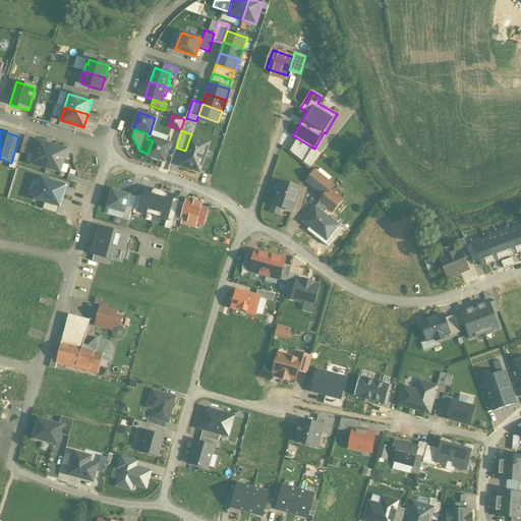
[(185,151),(184,154),(186,155),(182,166),(199,171),(209,142),(190,136),(185,151)]
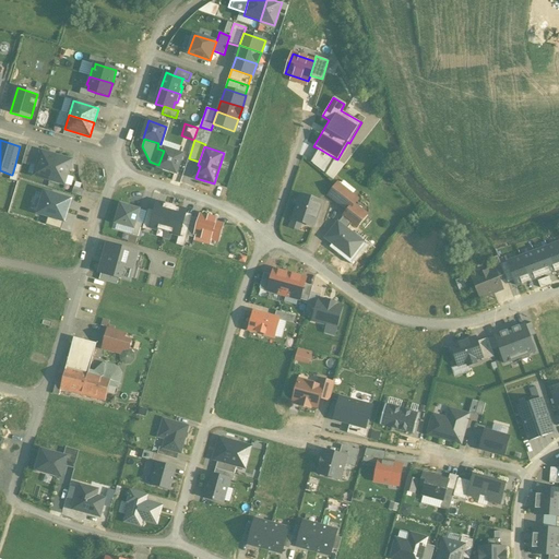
[(335,158),(319,149),(311,163),(325,175),(335,158)]
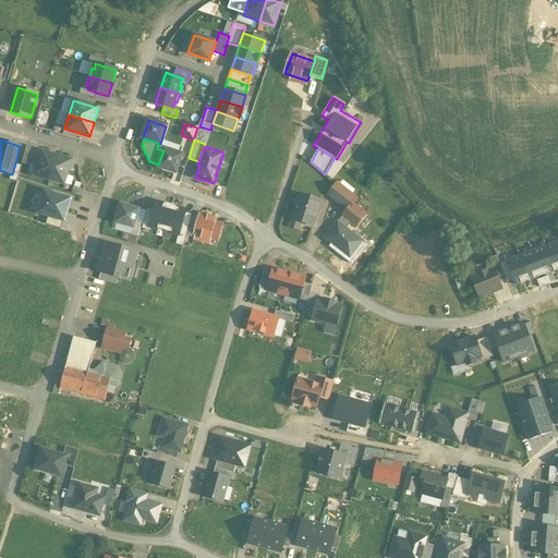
[(181,155),(164,149),(164,150),(158,165),(158,167),(176,172),(181,155)]
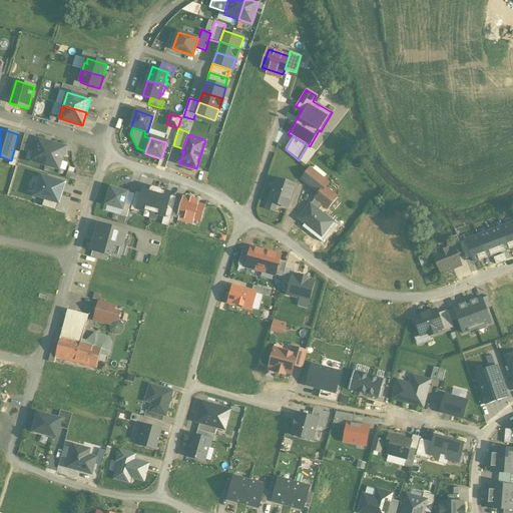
[(45,165),(51,144),(38,140),(32,161),(45,165)]
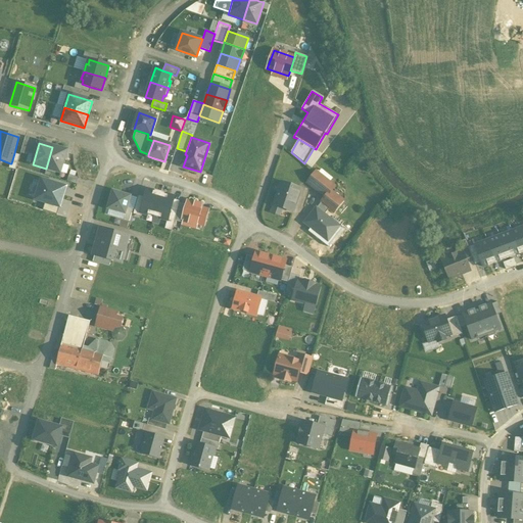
[(66,151),(52,147),(46,169),(60,173),(66,151)]
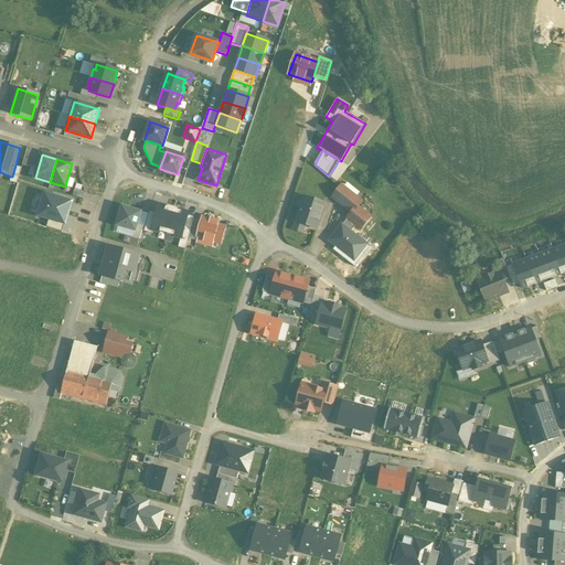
[(12,177),(11,177),(10,182),(17,184),(21,168),(16,166),(12,177)]
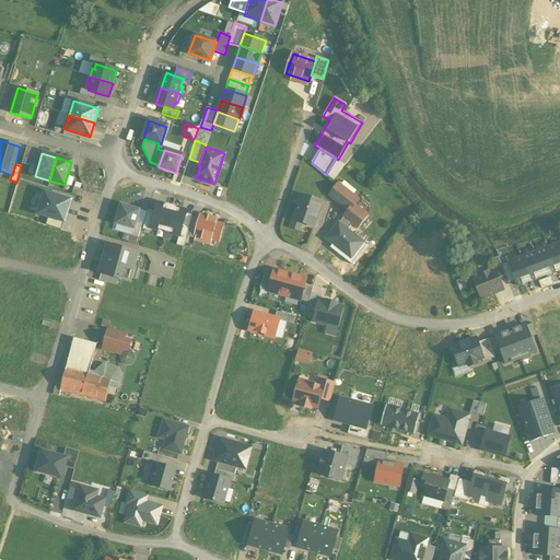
[(371,210),(338,184),(329,195),(348,210),(350,208),(364,219),(371,210)]
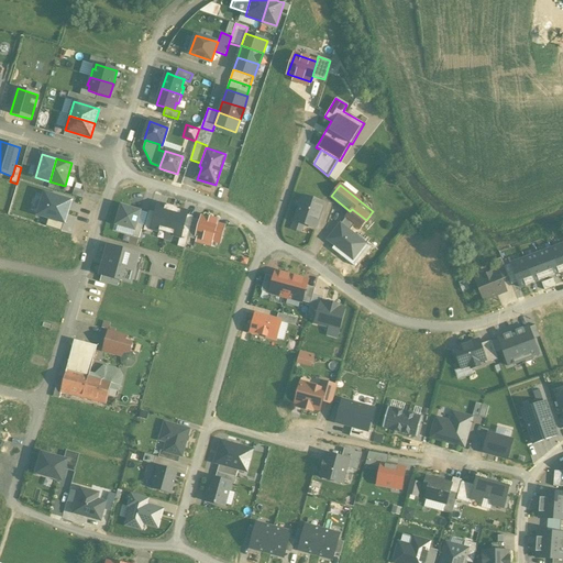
[(45,195),(39,214),(48,218),(64,223),(70,202),(45,195)]
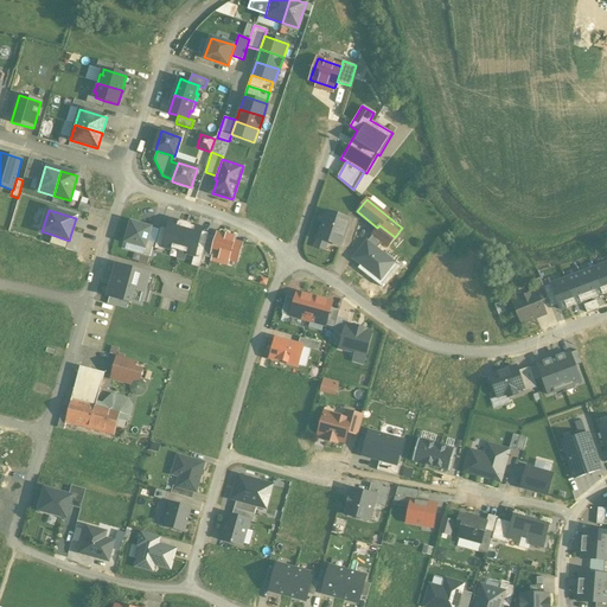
[(327,212),(318,240),(342,248),(350,219),(327,212)]
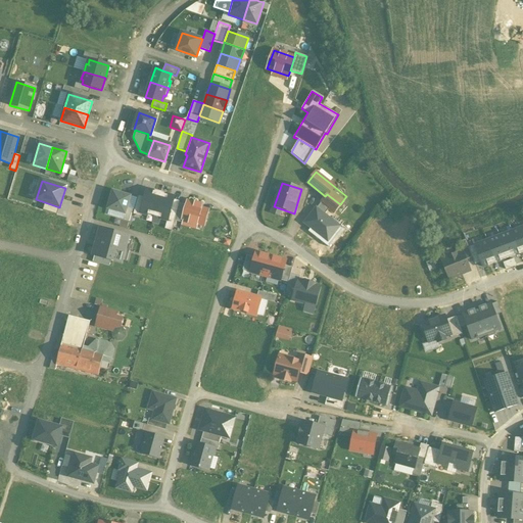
[(141,212),(154,216),(161,192),(146,188),(144,197),(140,211),(141,212)]
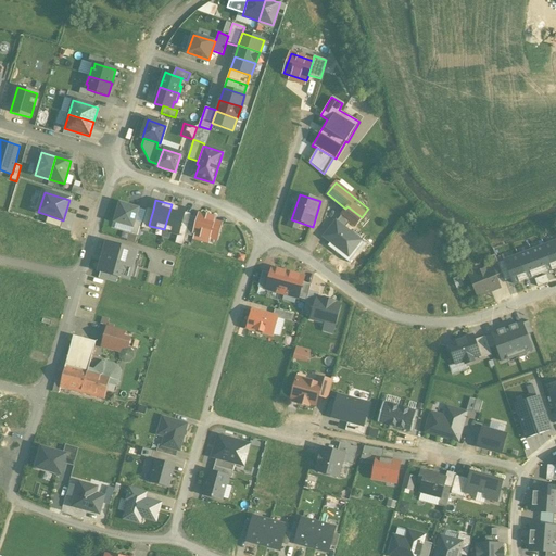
[(119,204),(115,222),(133,227),(138,209),(119,204)]
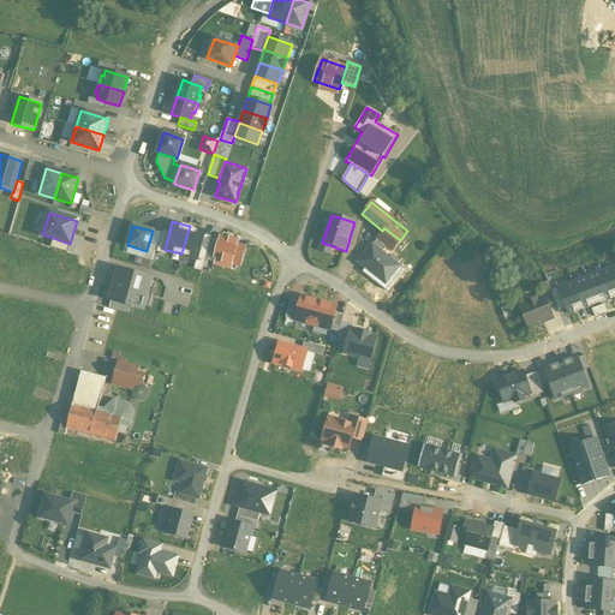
[(190,226),(181,254),(198,258),(204,236),(206,231),(190,226)]
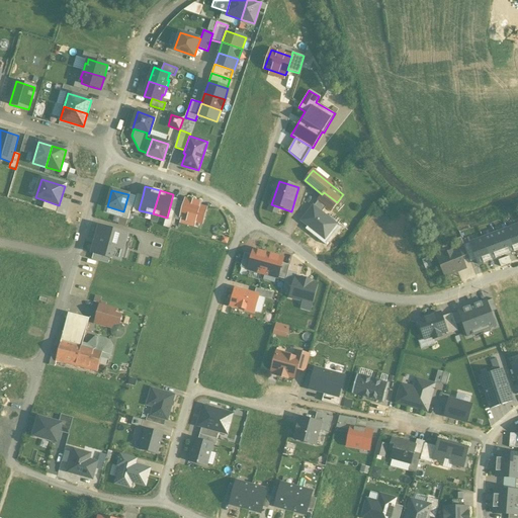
[(337,202),(324,192),(322,194),(318,200),(326,206),(330,209),(337,202)]
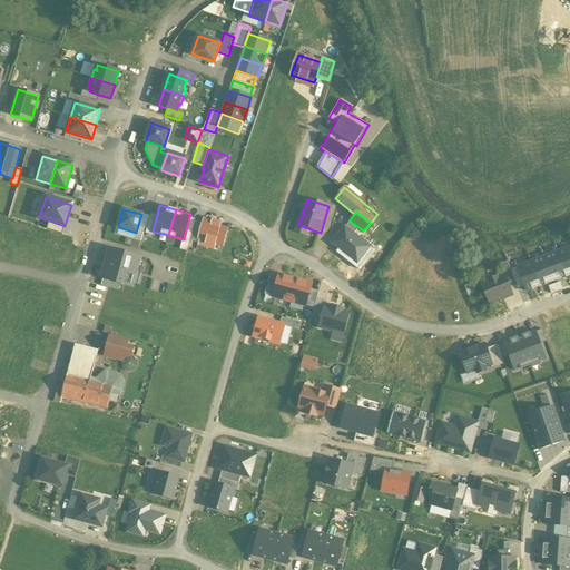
[(153,235),(154,232),(153,231),(157,215),(150,214),(145,234),(153,235)]
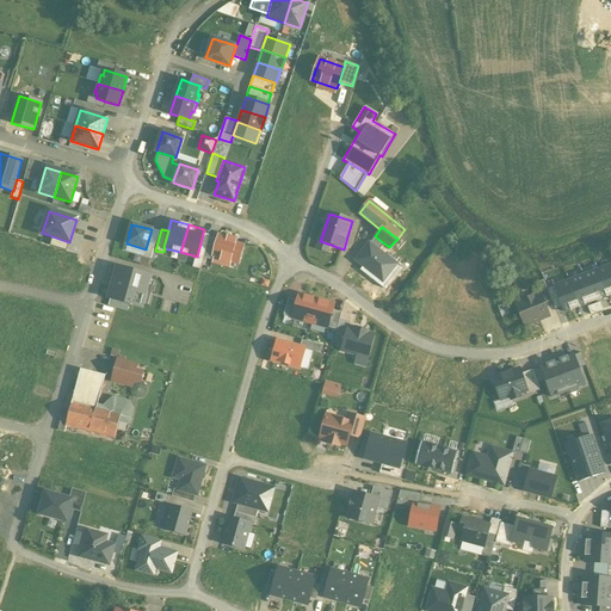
[(210,235),(203,234),(197,257),(203,259),(210,235)]
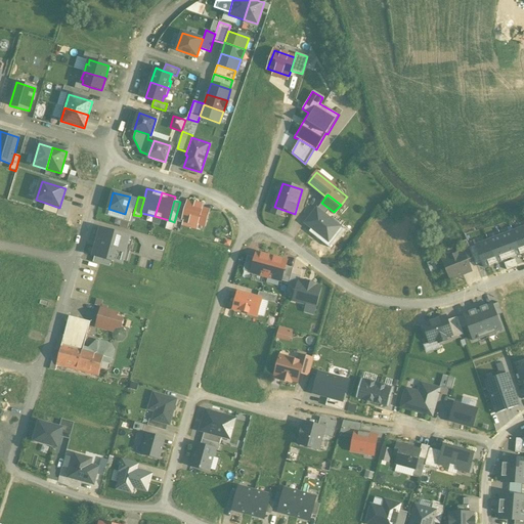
[(59,208),(45,203),(43,211),(57,215),(59,208)]
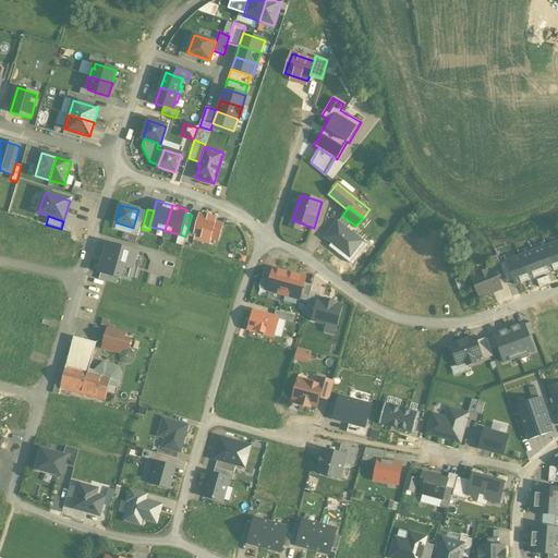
[(218,241),(222,225),(215,222),(216,218),(208,216),(207,217),(201,216),(195,234),(203,237),(202,238),(209,240),(210,239),(218,241)]
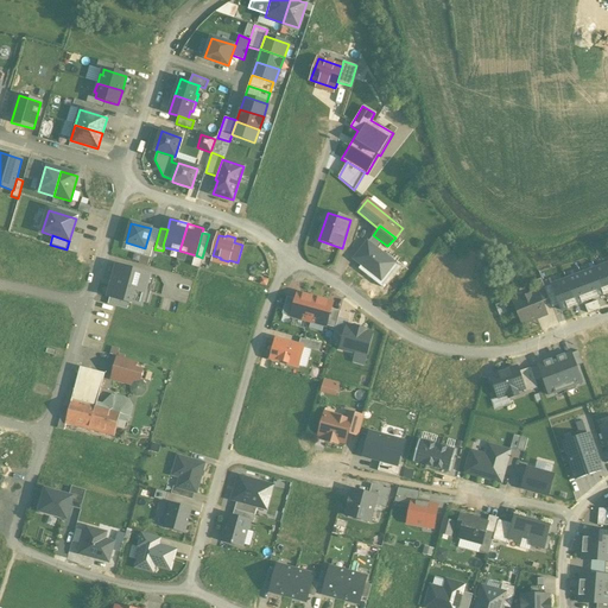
[(373,235),(354,259),(381,280),(394,264),(377,249),(382,242),(373,235)]
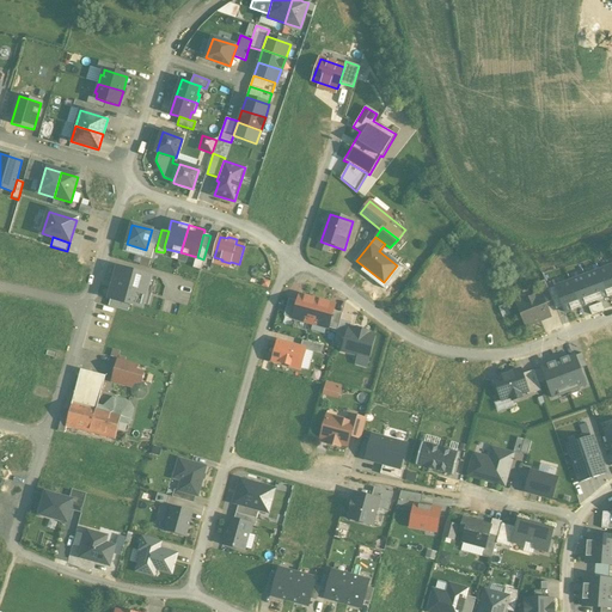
[(611,264),(583,275),(594,303),(611,295),(611,264)]
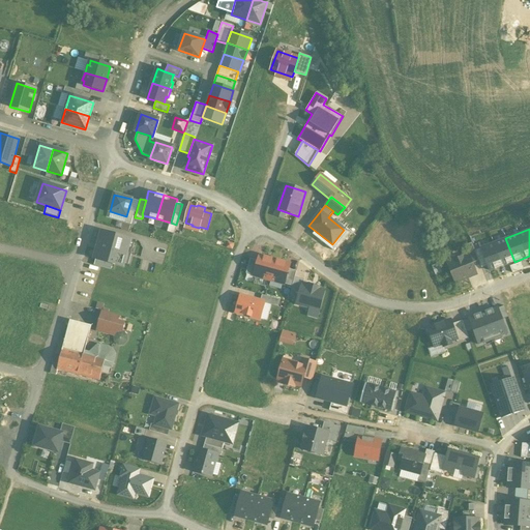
[(113,264),(123,267),(131,239),(101,231),(93,259),(95,259),(113,264)]
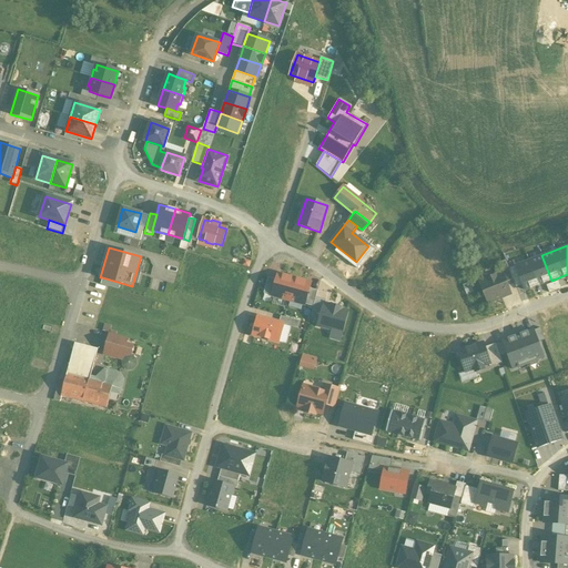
[(551,281),(541,255),(515,265),(524,291),(551,281)]
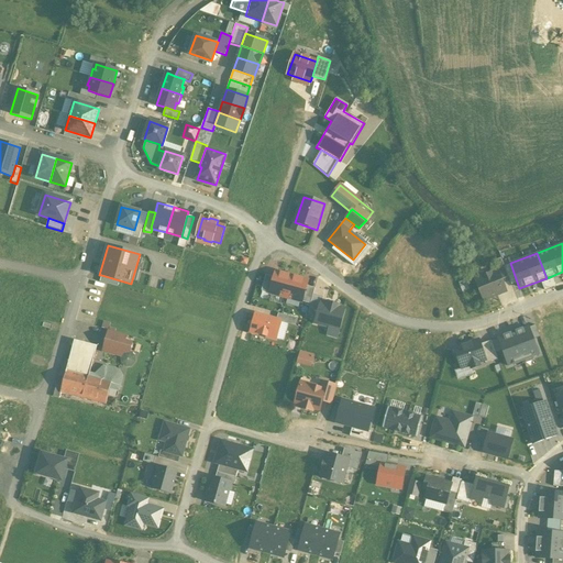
[(497,269),(475,278),(483,300),(506,291),(497,269)]
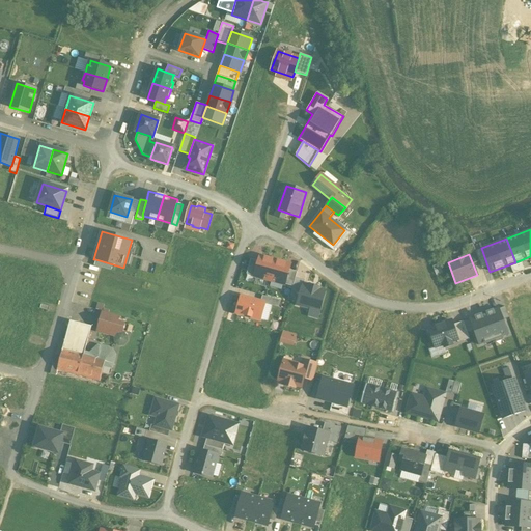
[(258,261),(254,276),(270,280),(275,259),(272,258),(271,259),(259,256),(258,261)]
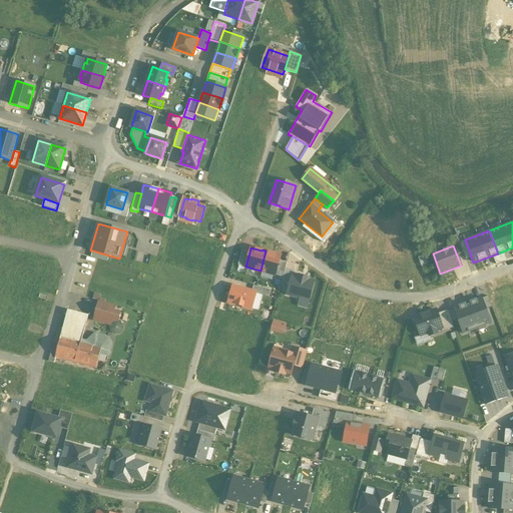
[(109,255),(92,250),(90,257),(107,262),(109,255)]
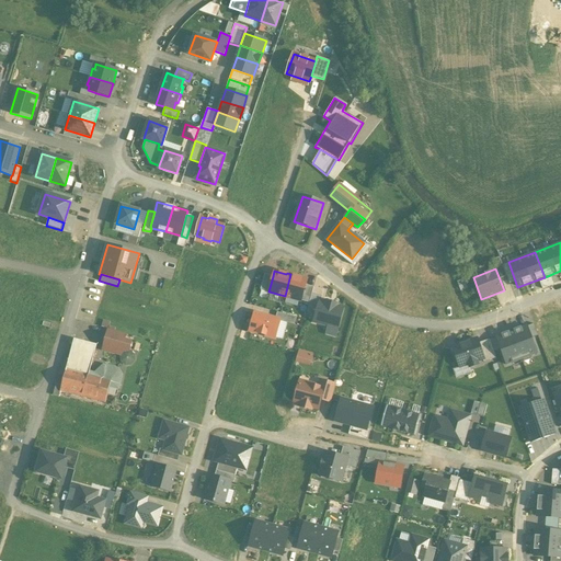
[(260,289),(268,292),(273,276),(264,274),(260,289)]
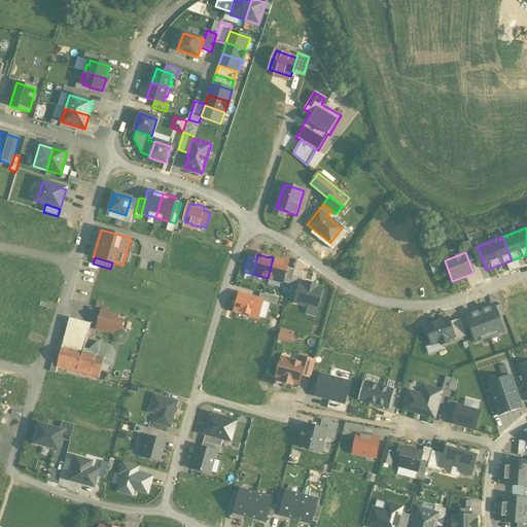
[(273,257),(268,278),(282,282),(286,268),(287,262),(277,259),(277,258),(273,257)]
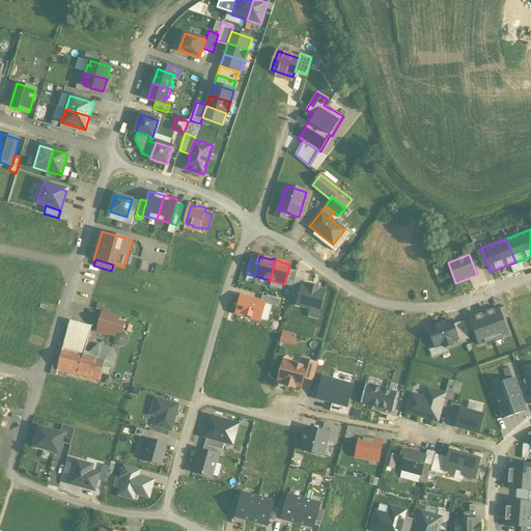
[(288,270),(284,284),(292,286),(297,272),(288,270)]
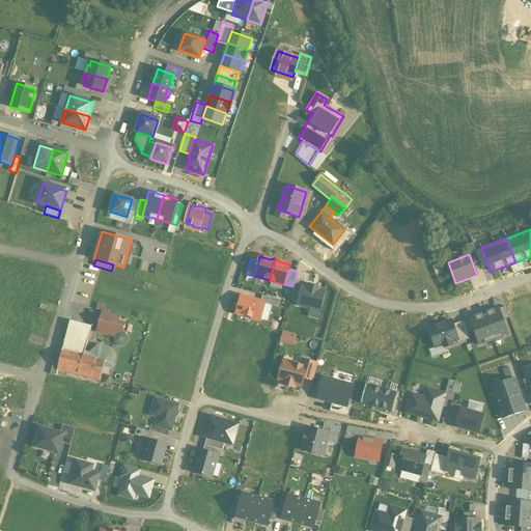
[(301,291),(299,298),(298,304),(310,308),(319,310),(325,291),(317,289),(317,287),(310,286),(310,287),(303,285),(301,291)]
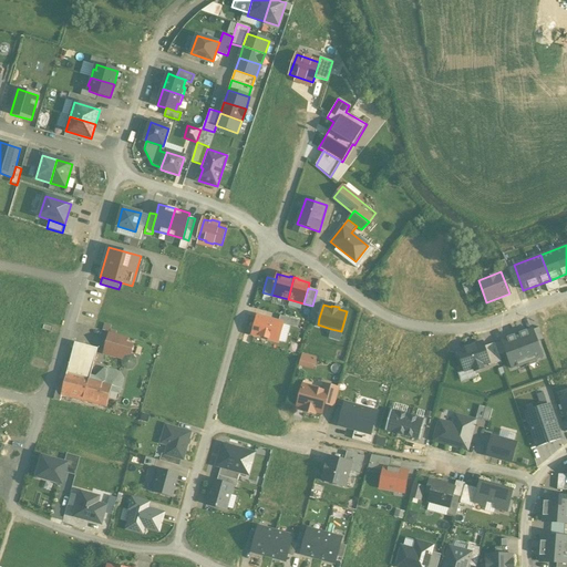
[(310,316),(319,318),(321,311),(311,308),(310,316)]
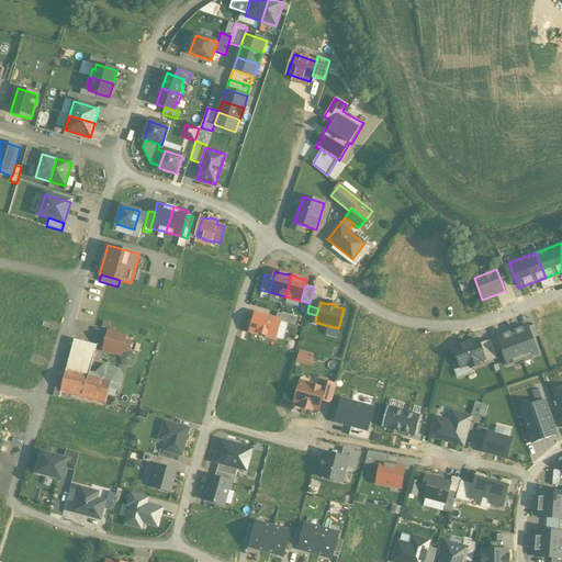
[(279,321),(256,315),(250,332),(274,338),(279,321)]
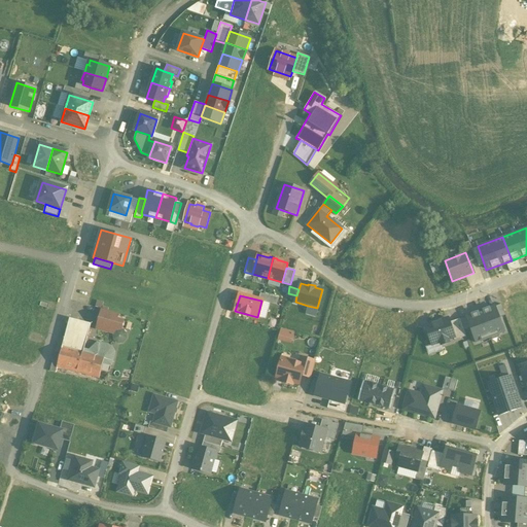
[(501,304),(495,306),(499,317),(505,315),(501,304)]
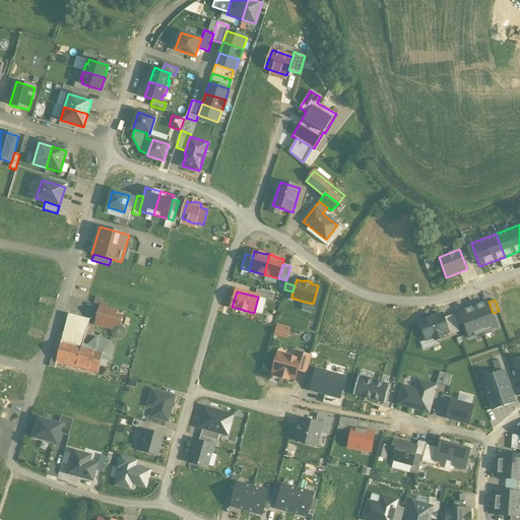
[(313,304),(304,302),(302,310),(312,312),(314,304),(313,304)]
